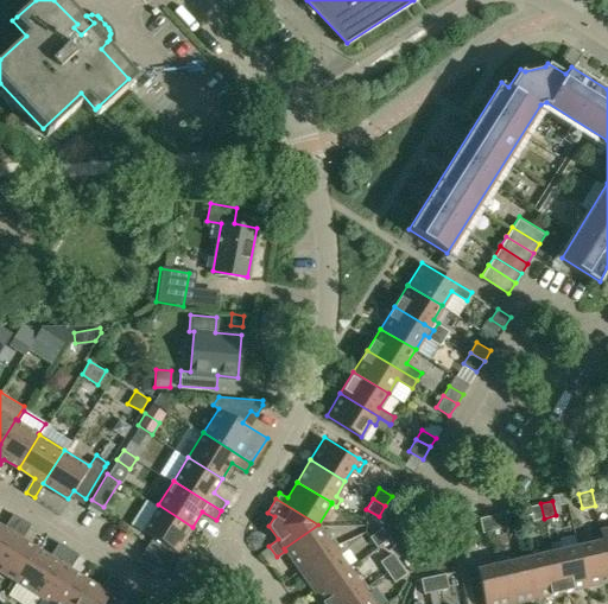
[(529,507),(532,521),(544,519),(540,503),(529,507)]
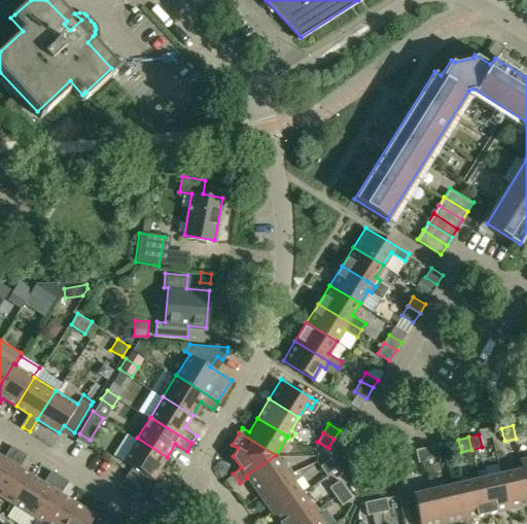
[(136,487),(145,474),(153,479),(167,457),(137,438),(124,459),(134,466),(125,480),(136,487)]
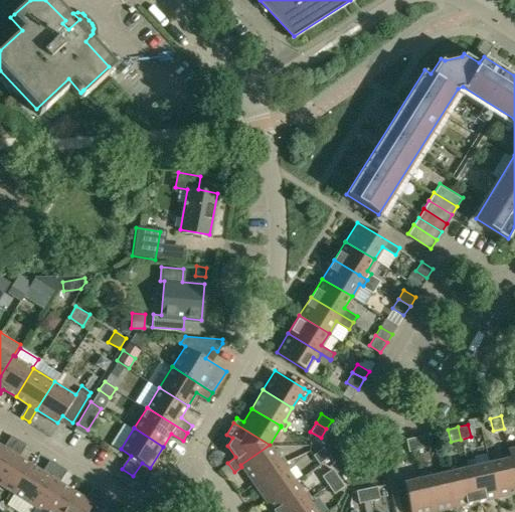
[(426,434),(416,437),(419,448),(430,446),(426,434)]
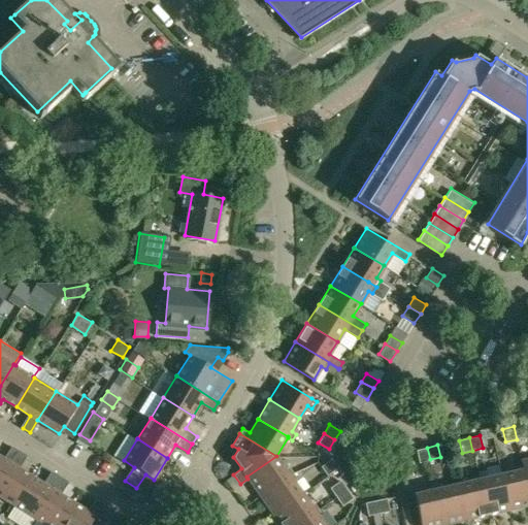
[(0,480),(19,451),(10,446),(4,457),(0,454),(0,480)]
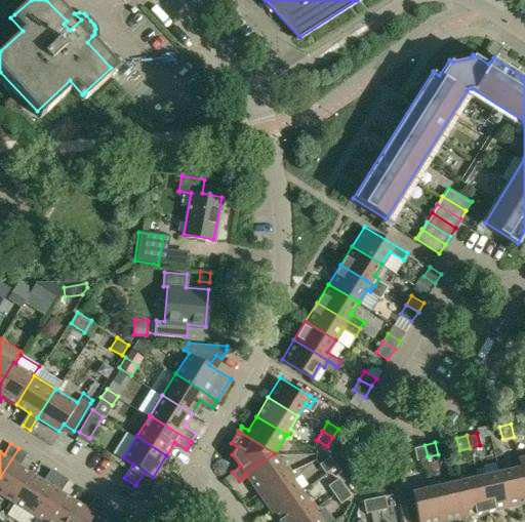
[(425,445),(414,447),(416,459),(428,456),(425,445)]
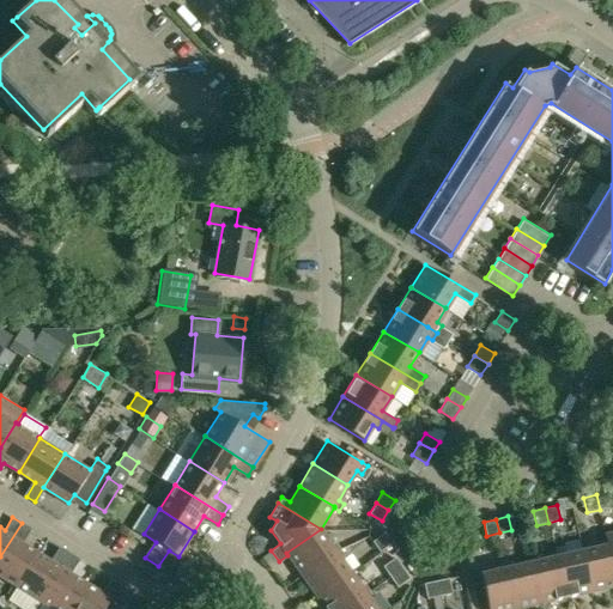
[(0,576),(12,583),(14,585),(16,586),(38,550),(22,541),(30,528),(22,523),(0,556),(0,576)]
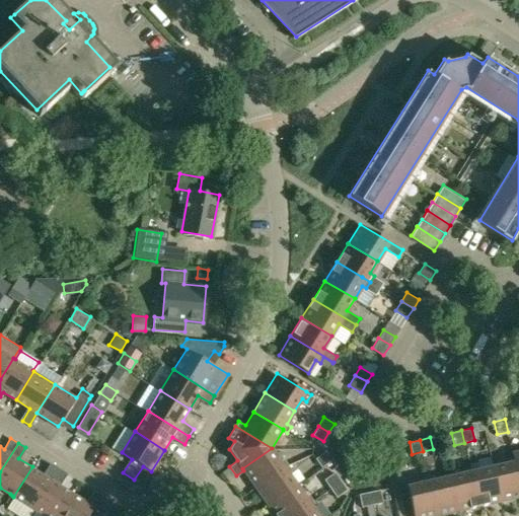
[(242,468),(243,470),(254,487),(288,463),(284,457),(280,459),(272,448),(242,468)]
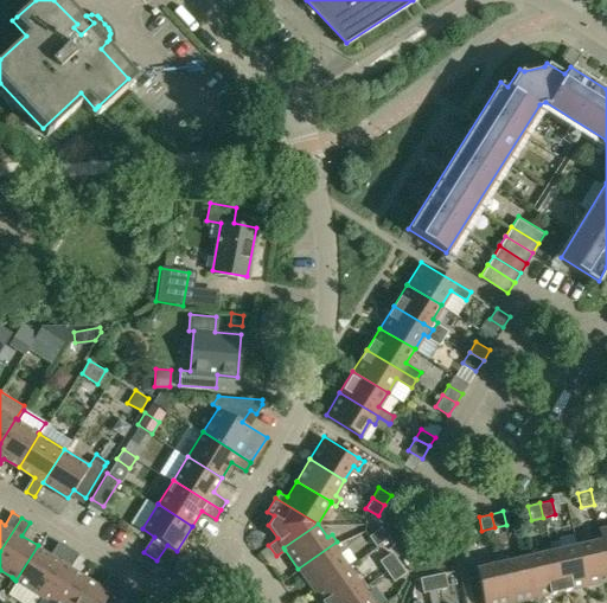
[(388,538),(381,527),(369,536),(376,546),(388,538)]
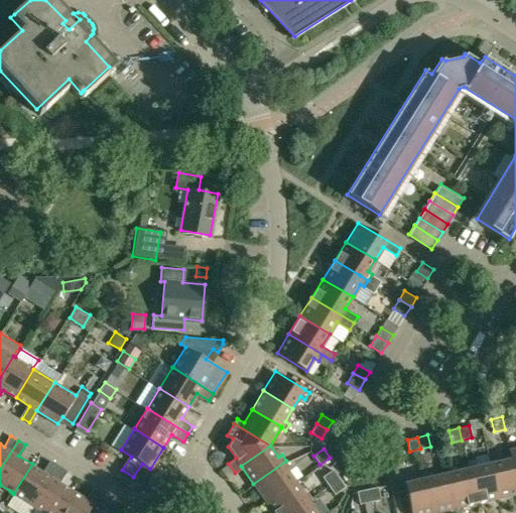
[(503,456),(504,460),(490,463),(498,497),(515,493),(515,476),(511,454),(510,454),(503,456)]
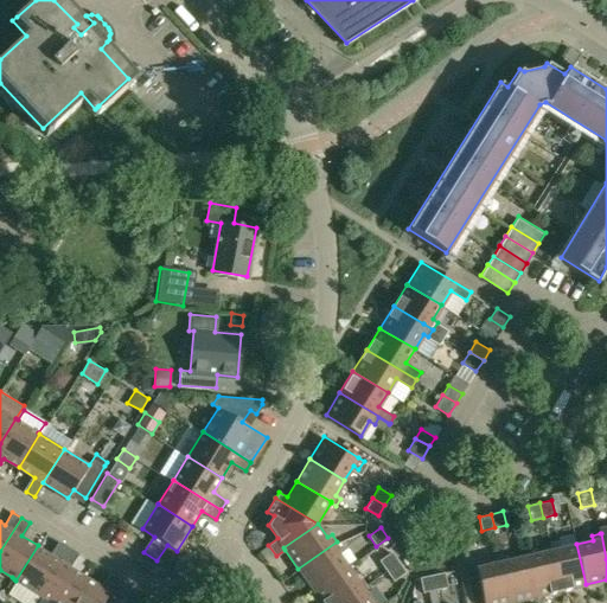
[(298,569),(312,589),(347,565),(338,552),(342,550),(337,541),(298,569)]
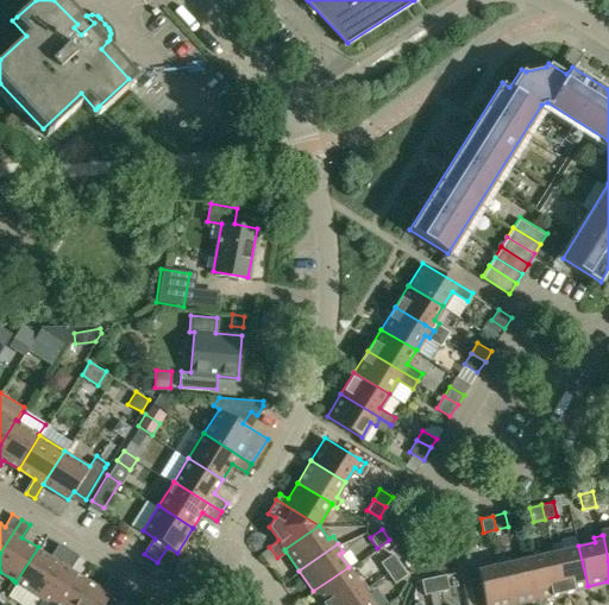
[(33,604),(39,597),(41,597),(70,549),(62,544),(54,556),(38,547),(16,583),(36,594),(31,603),(33,604)]
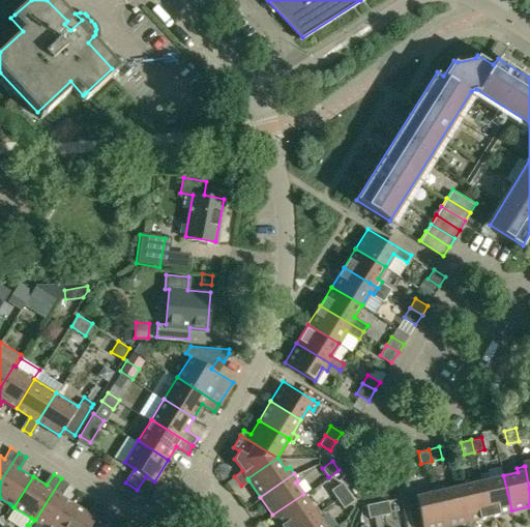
[(503,475),(489,478),(489,475),(481,476),(490,516),(511,510),(503,475)]
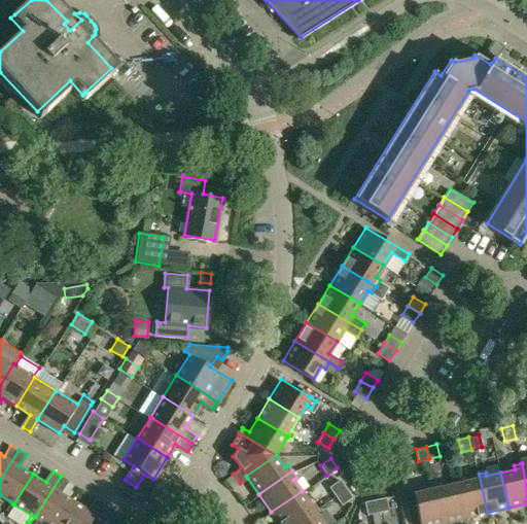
[(471,479),(456,482),(464,518),(487,513),(479,474),(470,476),(471,479)]
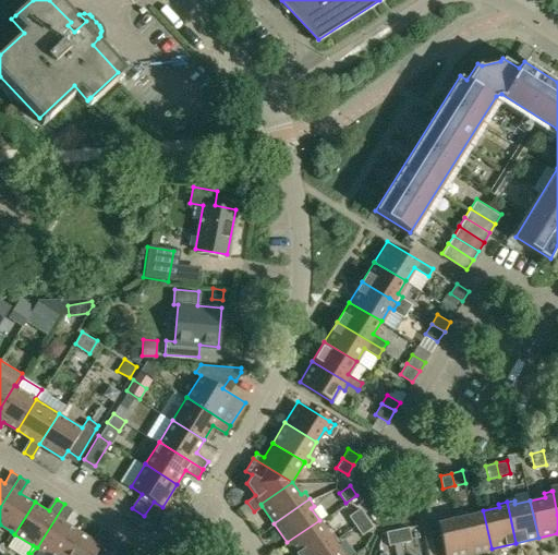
[(37,547),(48,554),(62,554),(79,530),(64,521),(72,509),(64,504),(37,547)]
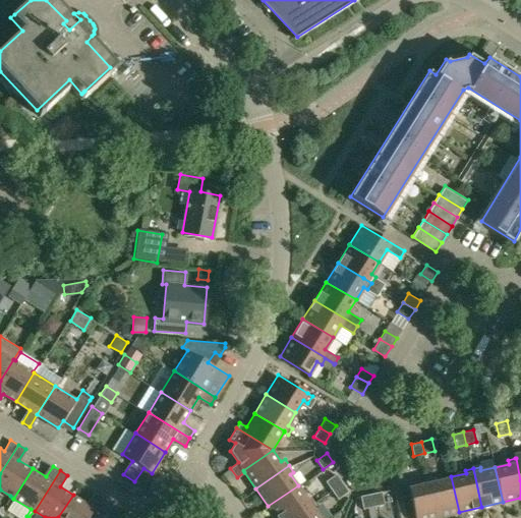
[(119,483),(133,493),(137,485),(121,474),(118,479),(119,483)]
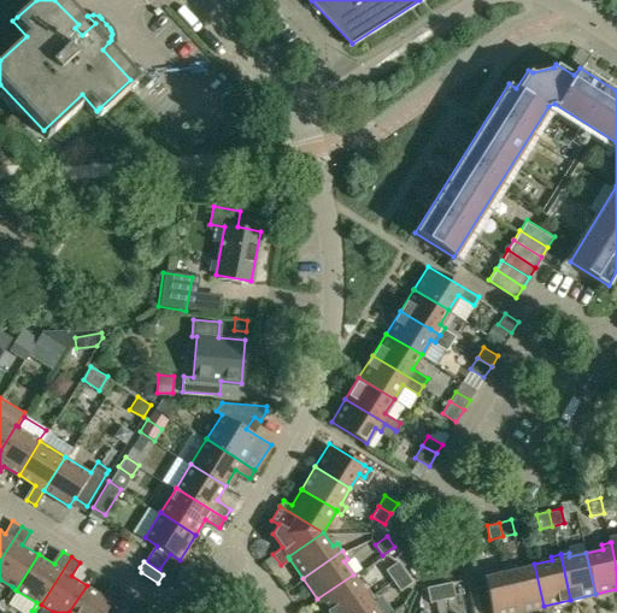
[(386,571),(394,581),(406,572),(398,561),(386,571)]
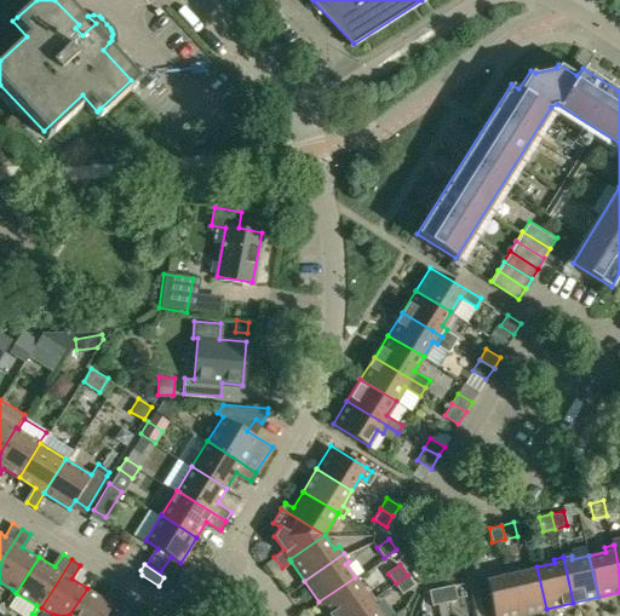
[(537,566),(521,571),(520,566),(511,569),(522,615),(546,609),(537,566)]
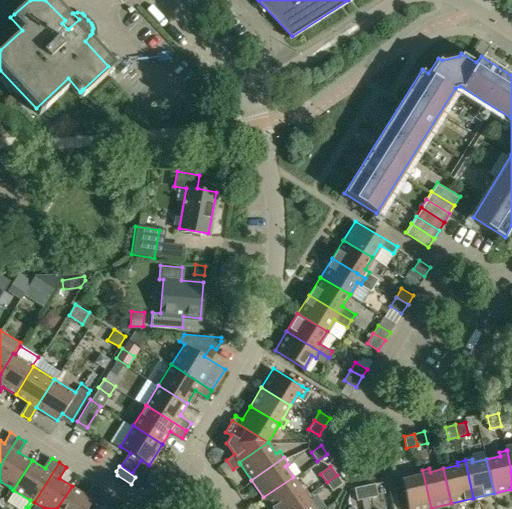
[(408,508),(425,508),(431,508),(422,470),(415,472),(416,475),(401,478),(408,508)]
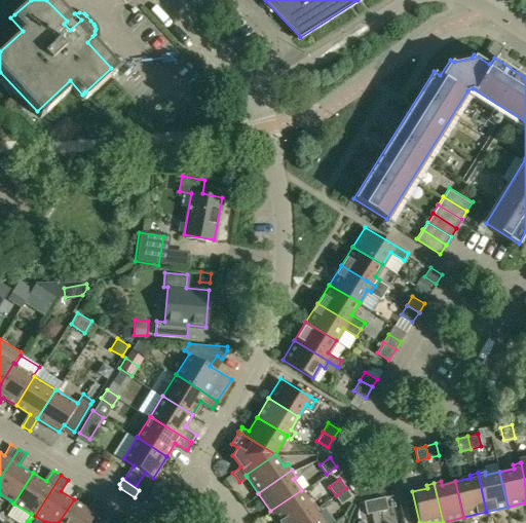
[(342,503),(352,496),(346,488),(336,495),(342,503)]
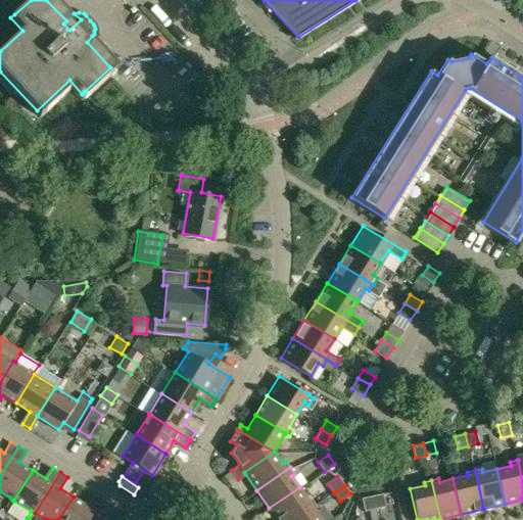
[(307,500),(299,487),(269,508),(277,519),(290,519),(316,503),(312,497),(307,500)]
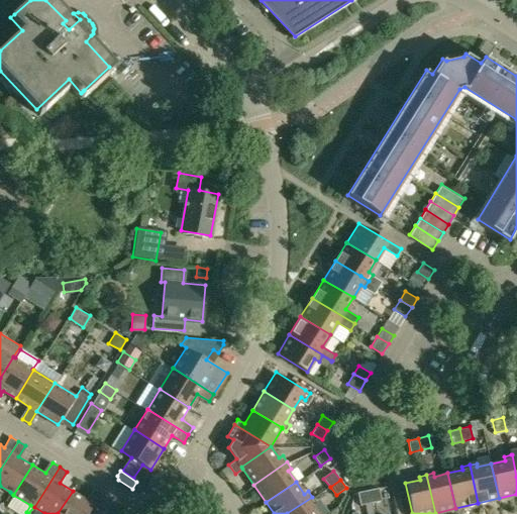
[(379,487),(369,489),(372,501),(382,499),(379,487)]
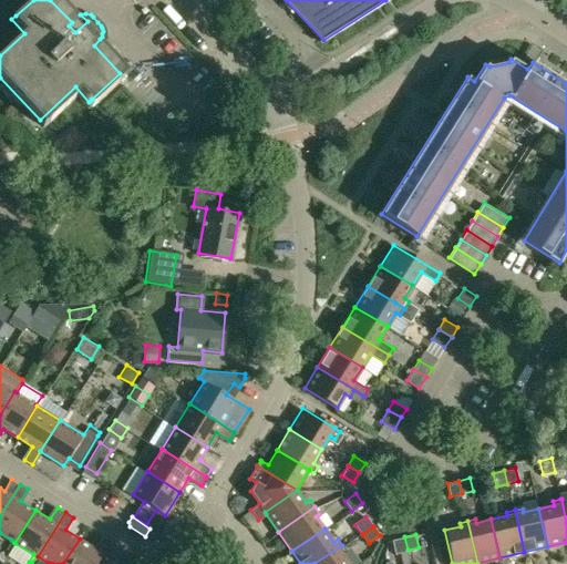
[(111,563),(122,547),(102,535),(94,547),(80,539),(63,563),(111,563)]
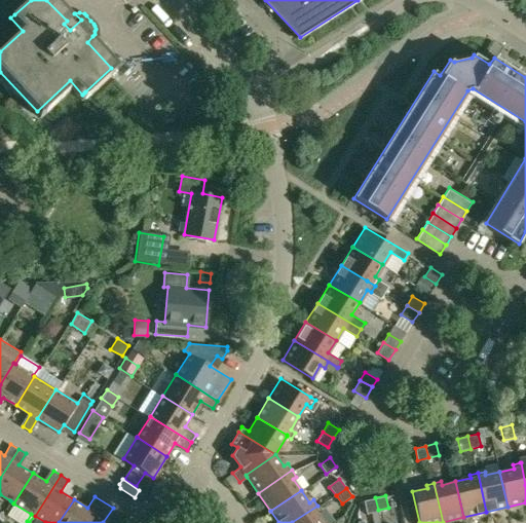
[(375,497),(365,499),(367,512),(378,510),(375,497)]
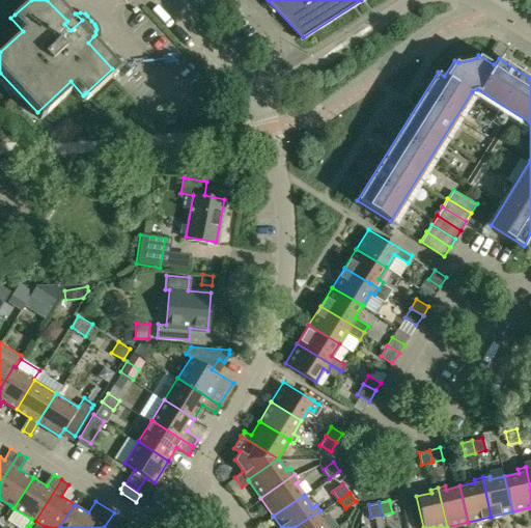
[(326,527),(320,520),(325,518),(320,510),(295,527),(326,527)]
